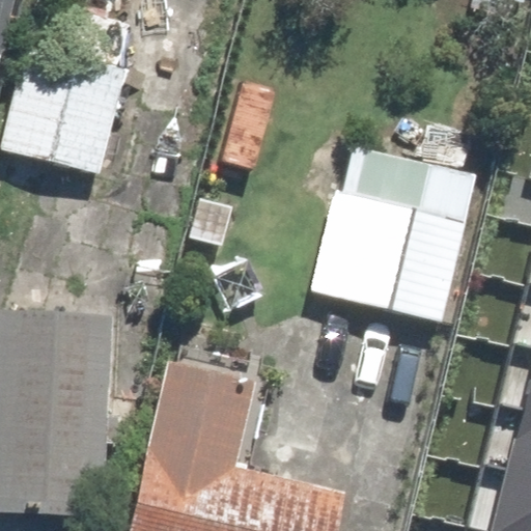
[(0,0),(0,46),(10,0),(0,0)]
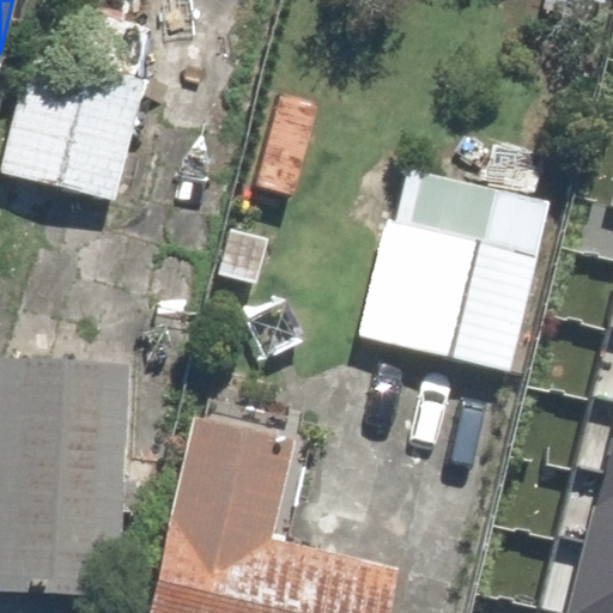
[(26,53),(0,162),(0,173),(114,199),(143,80),(26,53)]
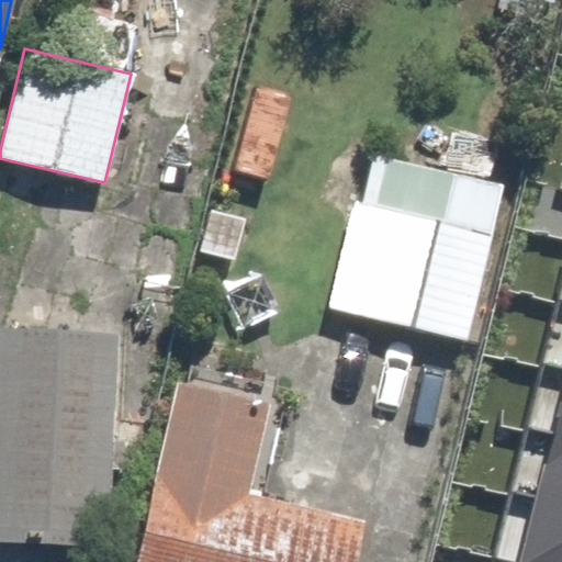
[(353,202),(329,306),(468,338),(492,234),(489,233),(499,190),(372,160),(362,203),(353,202)]
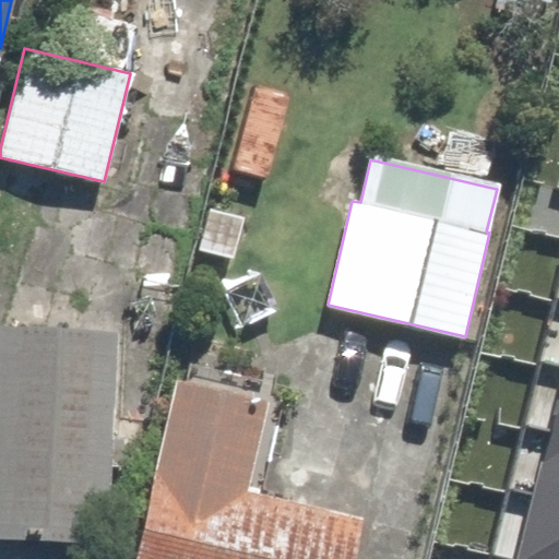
[(57,271),(72,302),(152,264),(137,234),(57,271)]
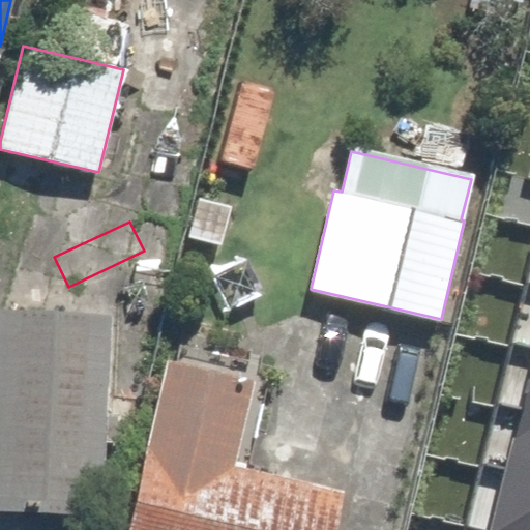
[(111,314),(0,307),(0,508),(101,513),(111,314)]
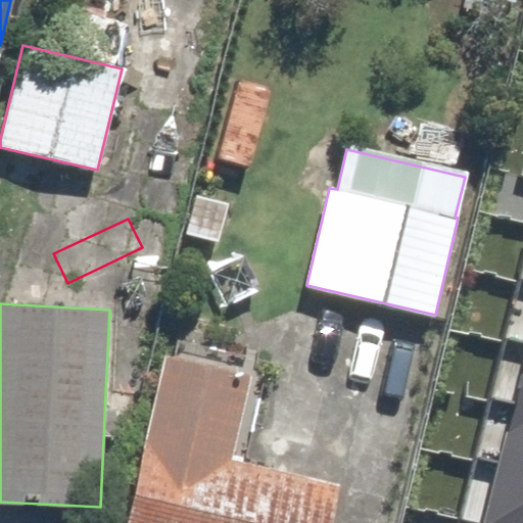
[(522,522),(522,306),(472,522),(522,522)]
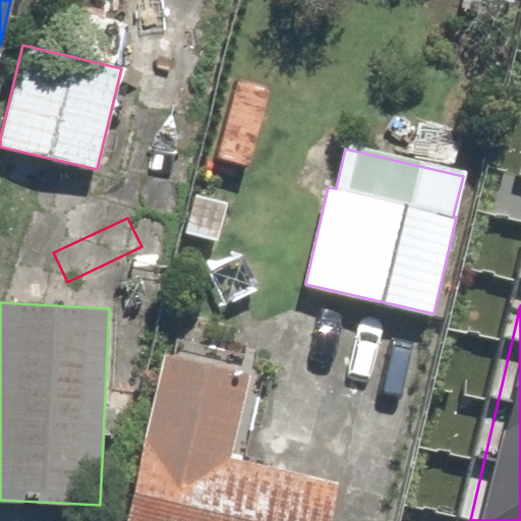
[(124,520),(326,520),(336,483),(228,458),(248,375),(164,355),(145,439),(124,520)]
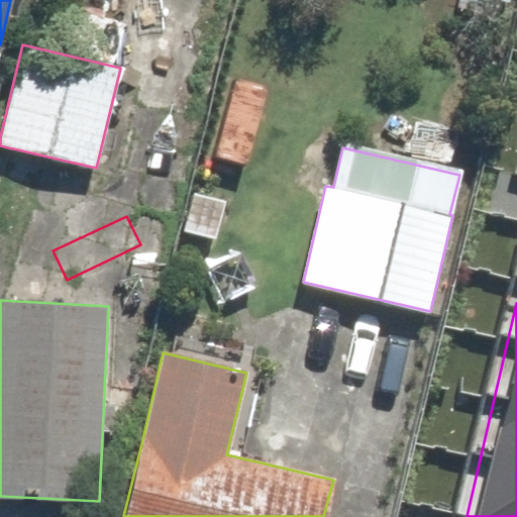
All buildings are outlined.
